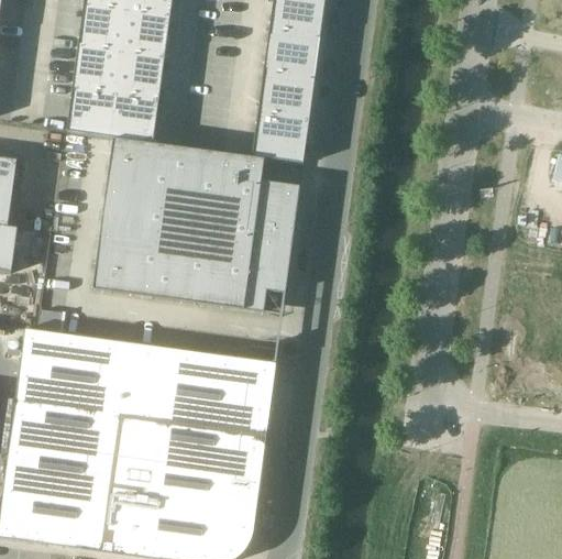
[(81,0),(59,129),(144,140),(167,0),(81,0)]
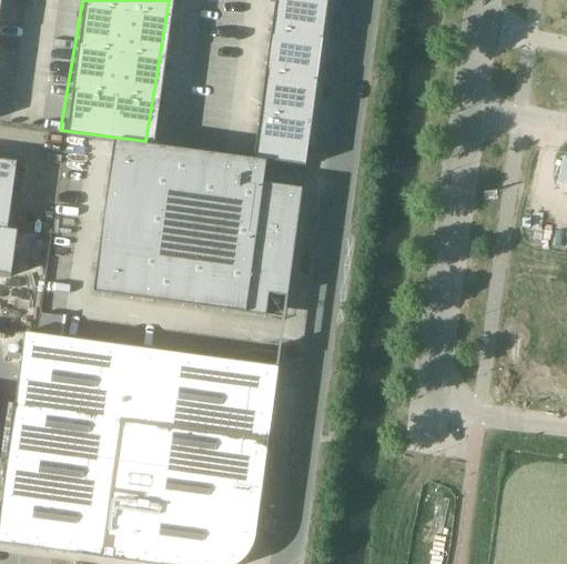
[(274,0),(253,157),(306,164),(307,159),(306,159),(311,123),(312,123),(313,119),(312,119),(316,81),(317,82),(319,77),(317,77),(323,40),(324,34),(323,34),(328,0),(274,0)]
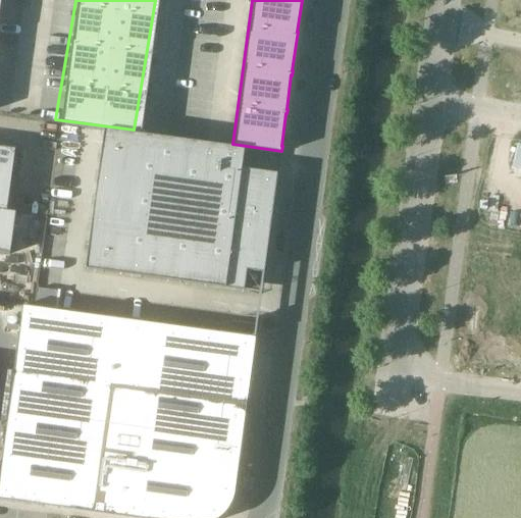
[(86,266),(245,289),(247,268),(265,270),(278,171),(243,166),(245,146),(105,127),(86,266)]
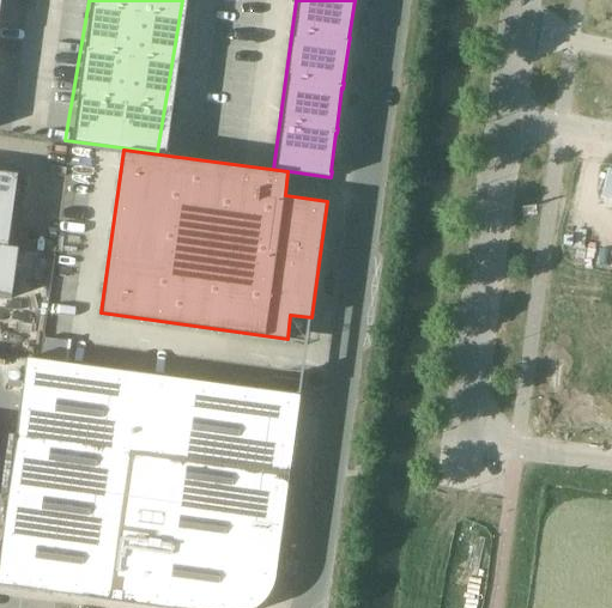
[(0,170),(0,243),(12,244),(20,172),(0,170)]
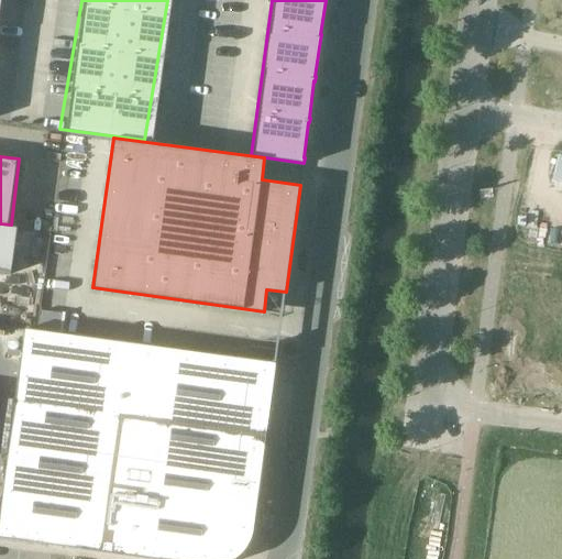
[(20,227),(0,223),(0,269),(13,272),(20,227)]
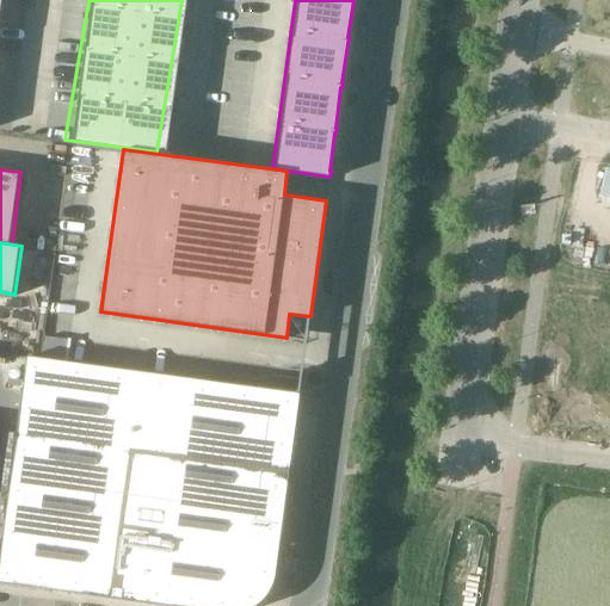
[(609,316),(562,309),(544,420),(609,428),(609,316)]
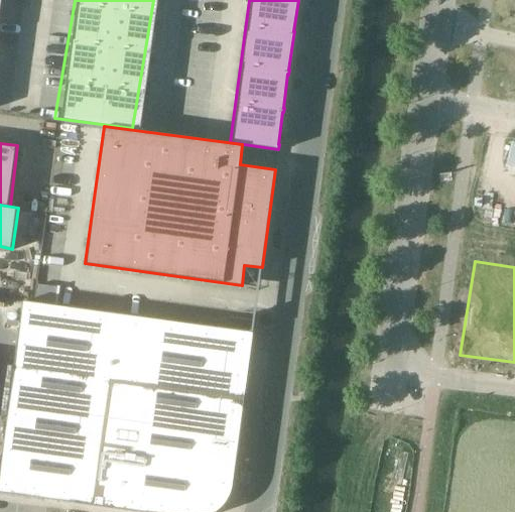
[(23,299),(0,468),(0,491),(42,497),(42,496),(160,511),(211,511),(212,511),(216,510),(218,508),(220,506),(222,504),(224,502),(225,501),(226,499),(228,495),(229,494),(230,491),(231,489),(231,487),(232,485),(232,482),(232,480),(239,427),(240,427),(242,411),(241,411),(242,403),(249,360),(251,347),(253,332),(253,331),(35,301),(23,299)]
